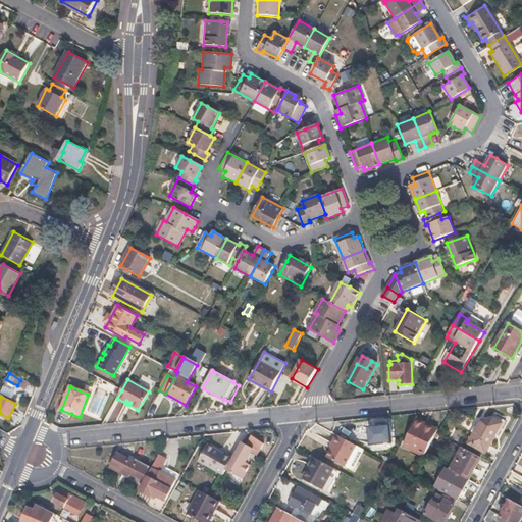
[(435,428),(419,419),(409,437),(416,441),(411,450),(424,457),(424,455),(434,437),(431,435),(435,428)]
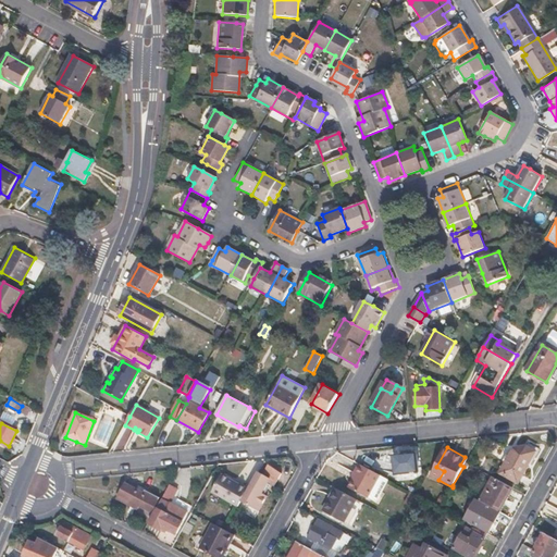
[(528,447),(515,449),(500,474),(518,484),(535,453),(528,447)]
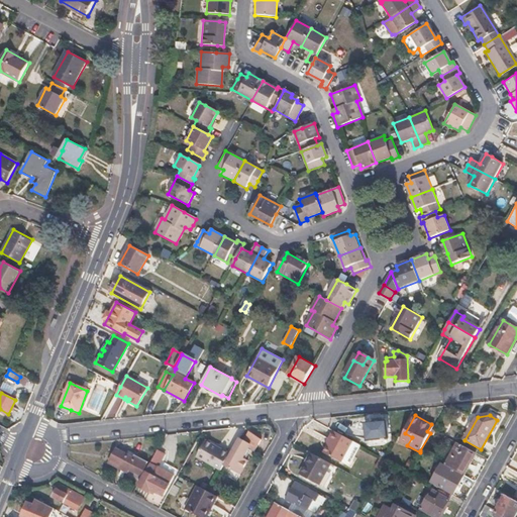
[(376,424),(366,425),(368,441),(389,439),(387,423),(376,424)]
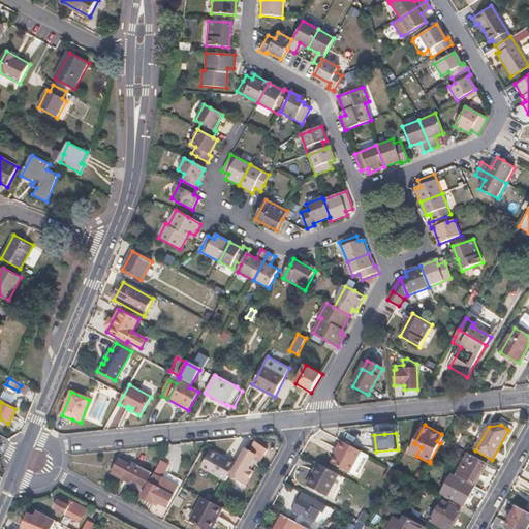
[(244,448),(235,465),(228,476),(246,487),(254,472),(252,471),(249,469),(254,460),(257,461),(259,463),(268,448),(254,441),(249,452),(244,448)]
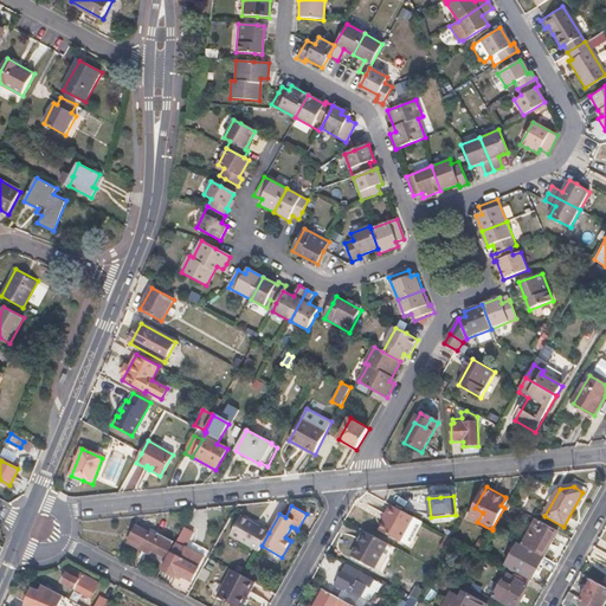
[(385,516),(388,517),(386,522),(381,532),(401,542),(414,520),(416,517),(392,505),(385,516)]
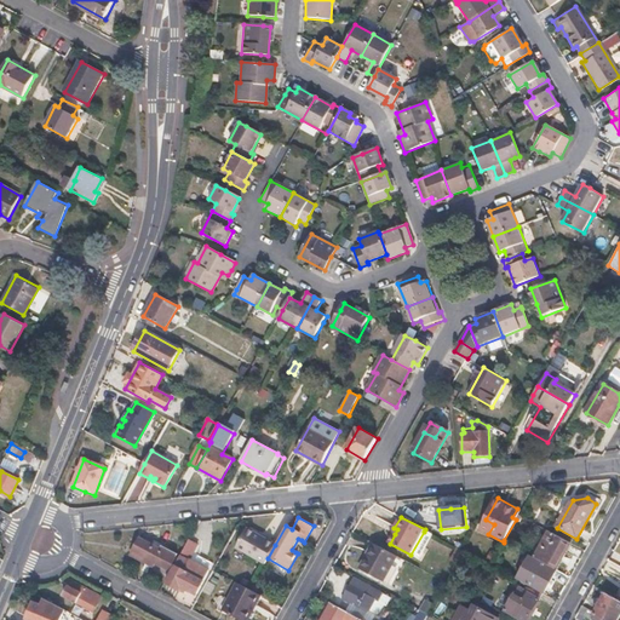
[(247,528),(236,547),(264,563),(268,558),(275,545),(247,528)]
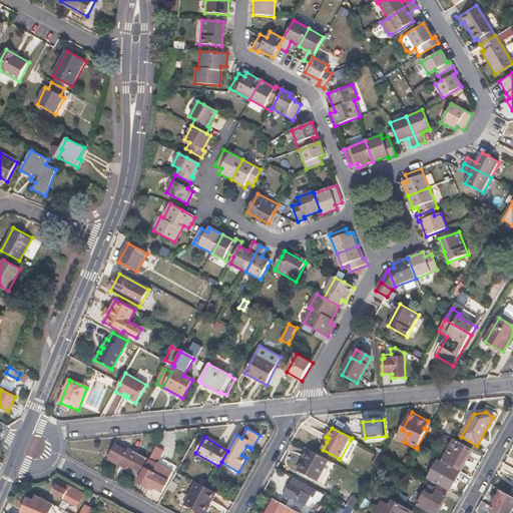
[(358,444),(351,440),(340,459),(347,463),(358,444)]
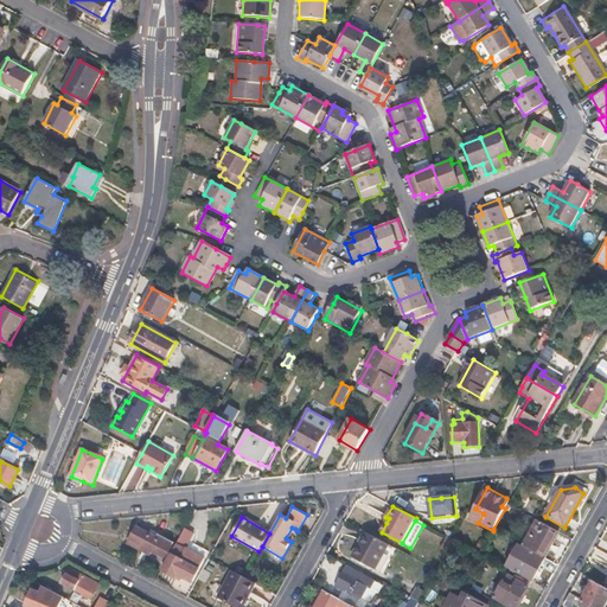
[(557,532),(537,521),(523,545),(524,547),(543,557),(557,532)]
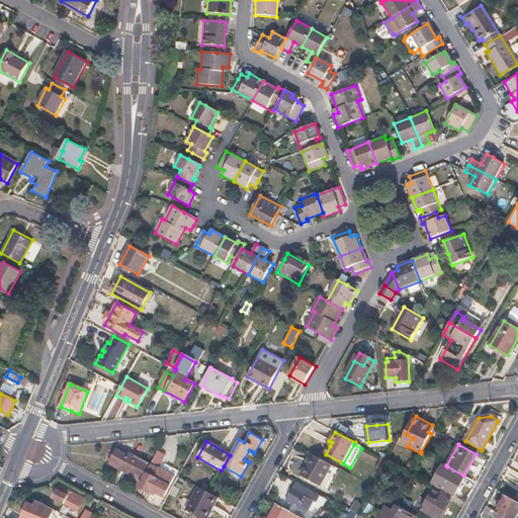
[(304,449),(300,453),(310,458),(312,454),(304,449)]
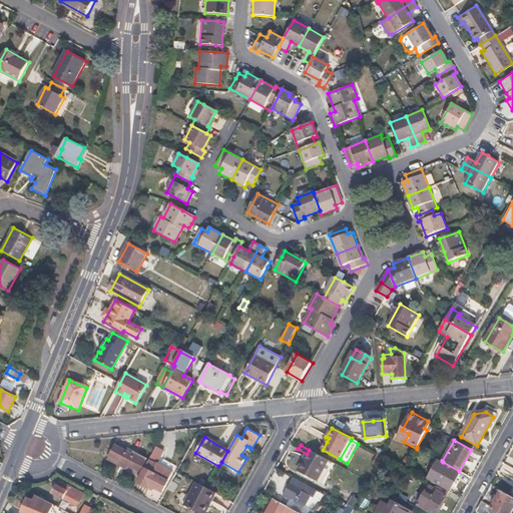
[(164,451),(156,447),(149,459),(144,468),(136,482),(148,489),(149,486),(153,488),(161,492),(166,483),(152,476),(157,467),(155,466),(164,451)]
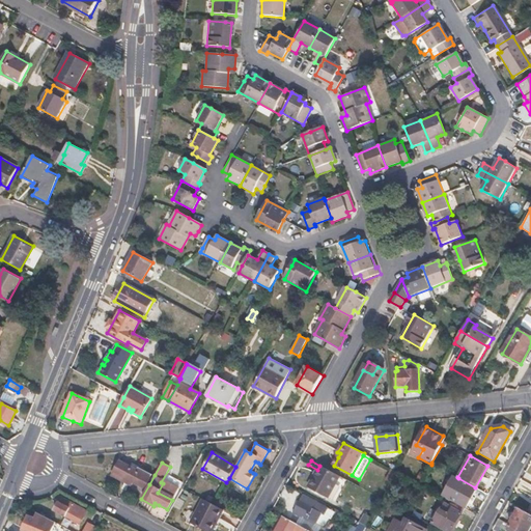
[(328,499),(340,477),(319,466),(317,470),(308,487),(328,499)]
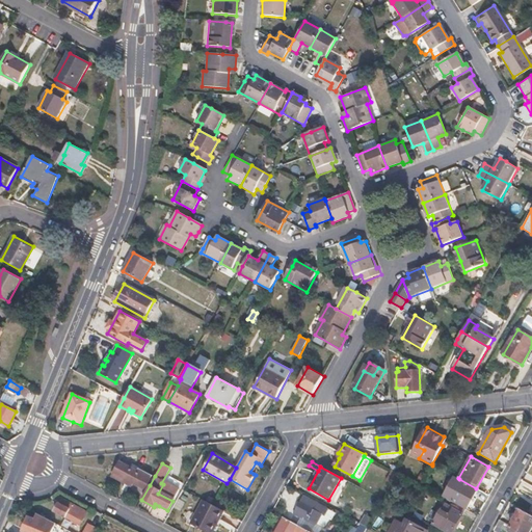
[(137,472),(131,468),(124,482),(132,486),(133,483),(144,489),(150,478),(142,474),(137,472)]
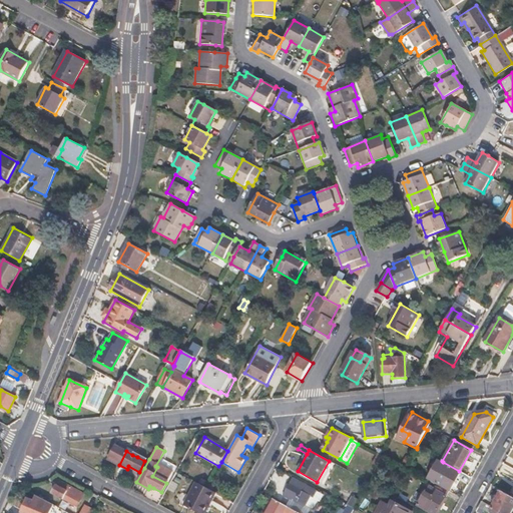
[(378,467),(384,456),(378,453),(372,464),(378,467)]
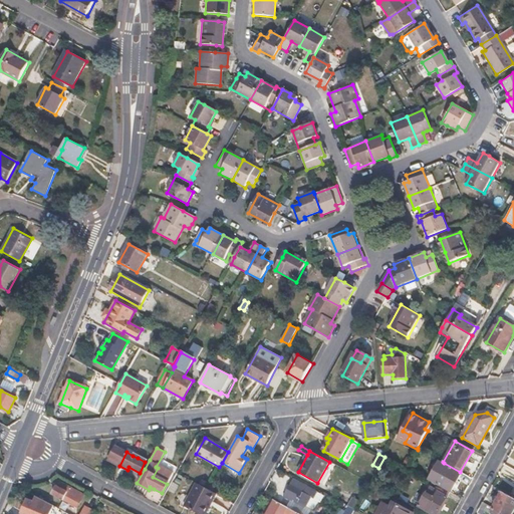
[(439,471),(443,473),(436,485),(438,486),(449,492),(450,493),(461,473),(460,472),(444,463),(439,471)]
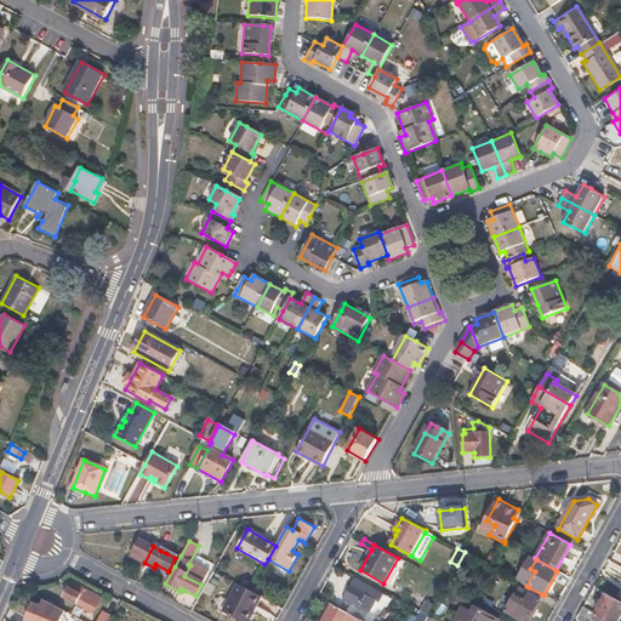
[(382,596),(354,580),(343,599),(352,604),(369,614),(371,615),(382,596)]
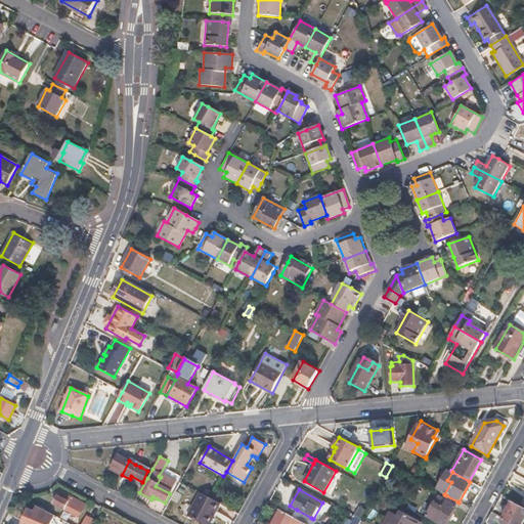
[(66,494),(59,490),(57,495),(63,498),(66,494)]
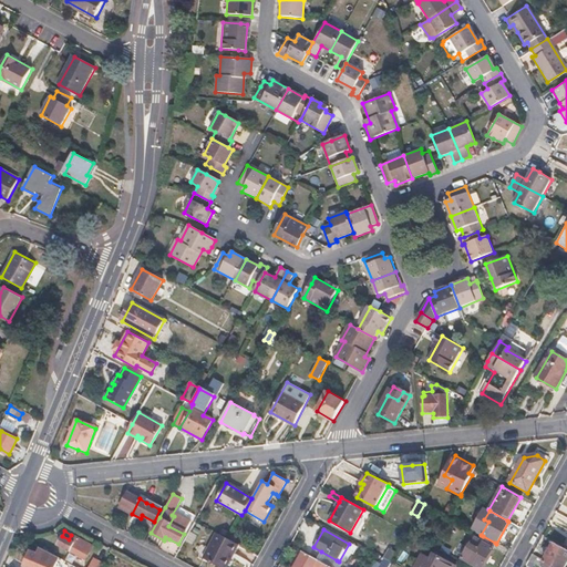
[(228,539),(217,533),(203,558),(220,566),(223,566),(230,553),(235,555),(239,545),(228,539)]
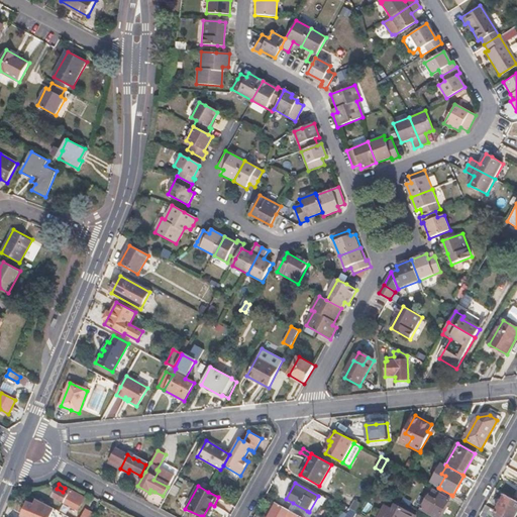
[(63,492),(68,495),(63,502),(77,510),(84,498),(65,488),(63,492)]
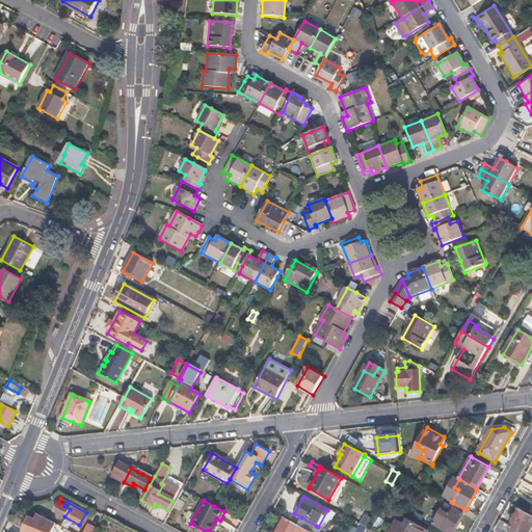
[(64,506),(58,503),(54,510),(64,516),(70,509),(64,506)]
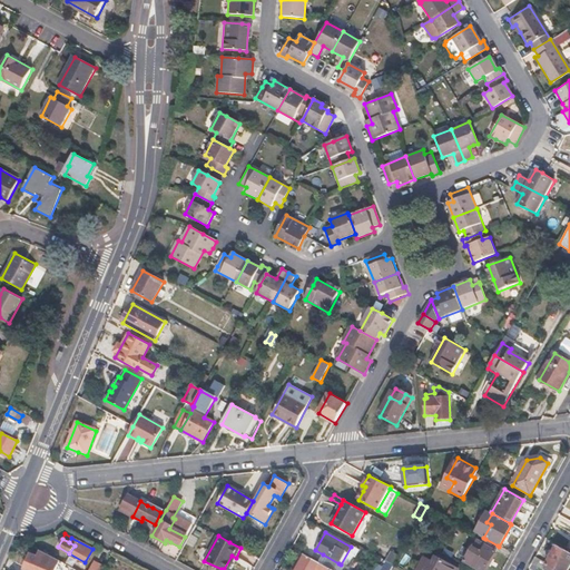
[(482,544),(484,546),(494,551),(498,546),(485,539),(482,544)]
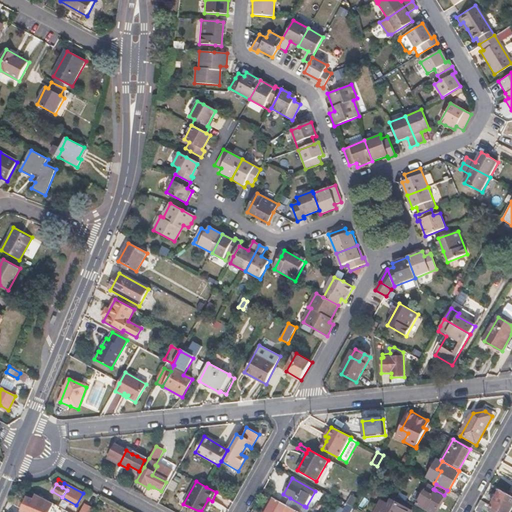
[(431,496),(423,492),(416,504),(430,511),(434,511),(439,504),(444,495),(435,490),(431,496)]
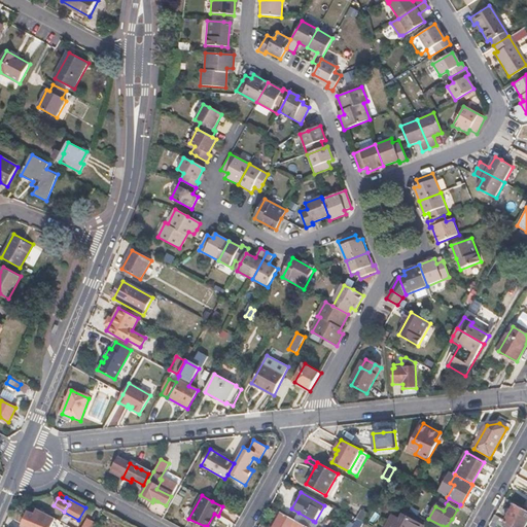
[(526,511),(515,504),(505,522),(513,526),(524,526),(526,523),(526,511)]
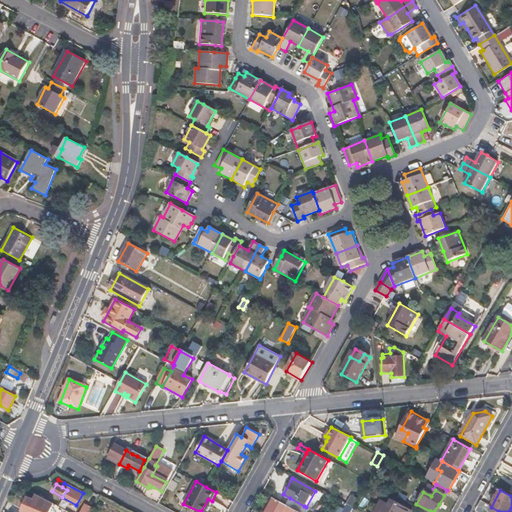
[(33,500),(27,498),(22,511),(49,511),(52,504),(35,494),(33,500)]
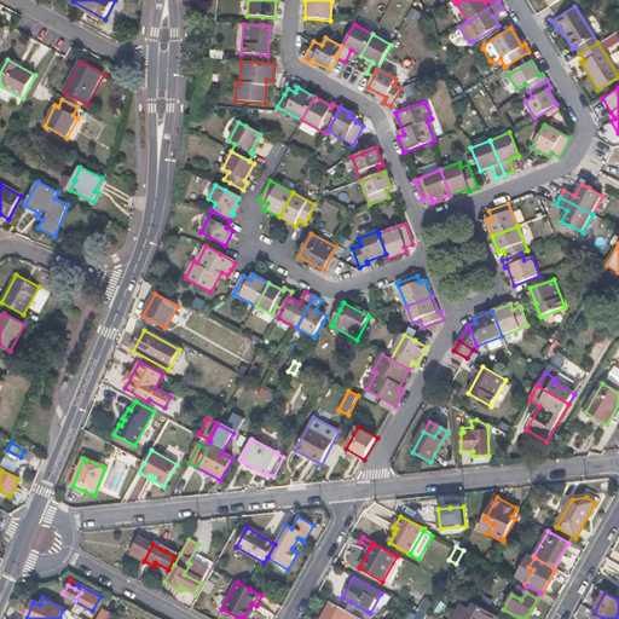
[(433,603),(427,600),(421,609),(428,613),(433,603)]
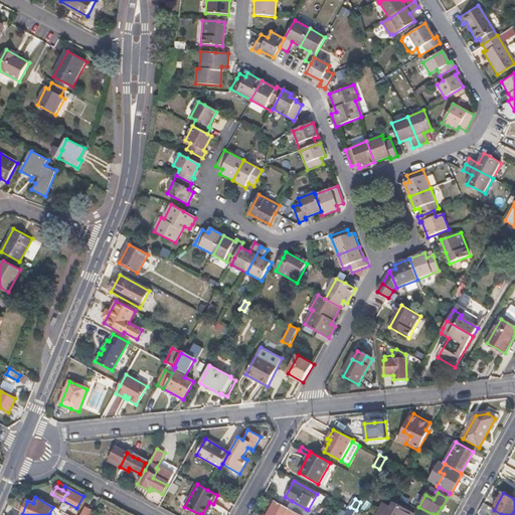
[(300,514),(288,508),(275,501),(266,514),(300,514)]
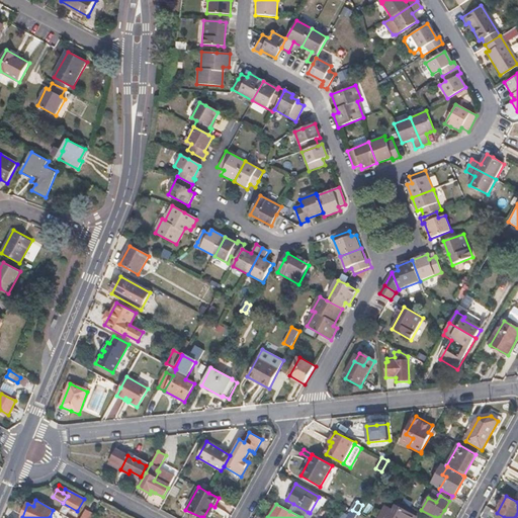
[(304,517),(308,512),(293,504),(289,511),(301,517),(304,517)]
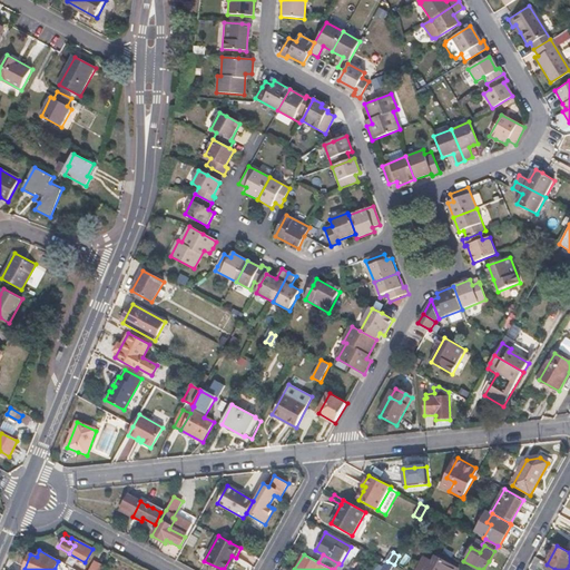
[(228,569),(236,558),(232,556),(224,569),(228,569)]
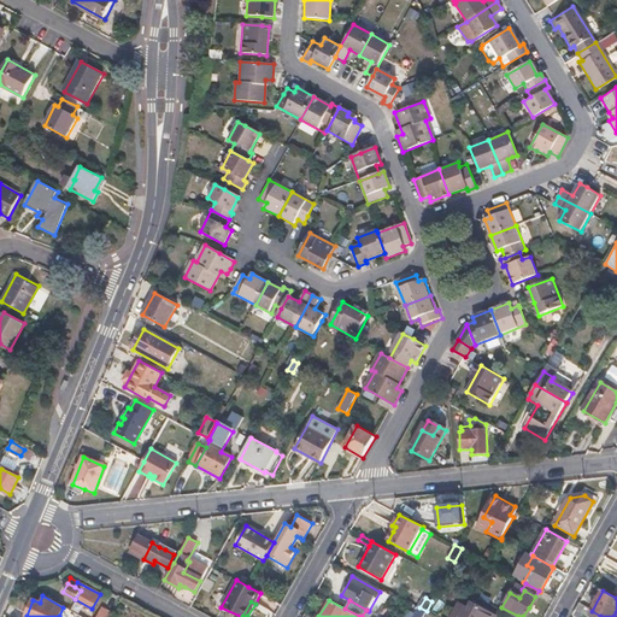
[(469,610),(458,604),(451,616),(494,616),(472,604),(469,610)]
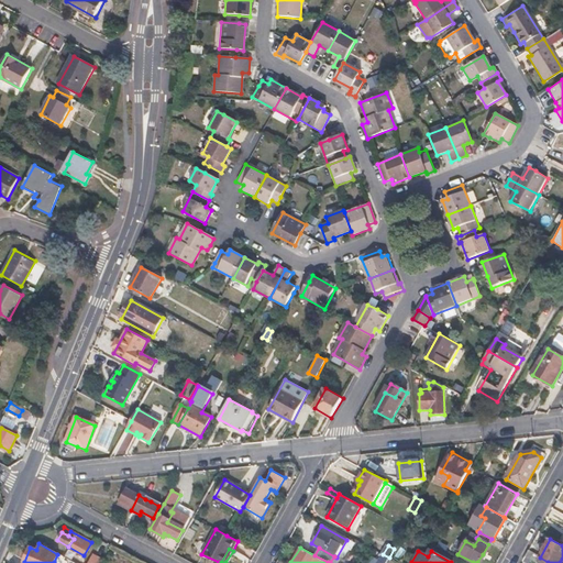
[(528,551),(525,556),(537,562),(540,558),(528,551)]
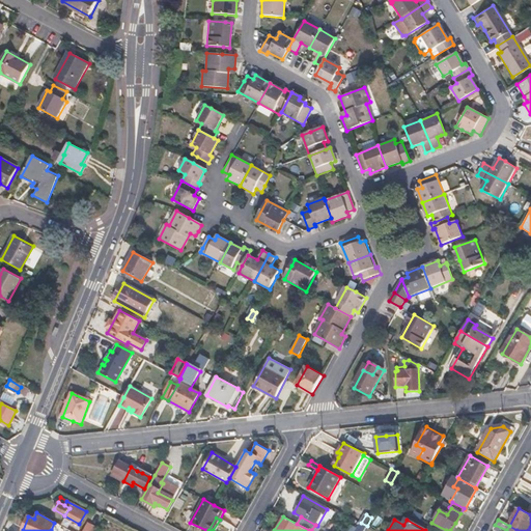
All buildings are outlined.
